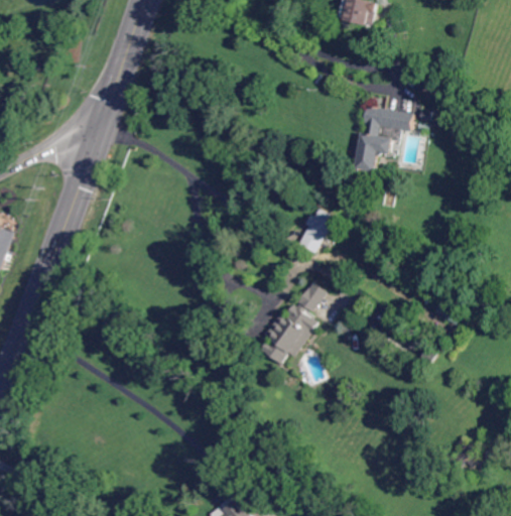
[(367,25),(366,24),(345,19),(343,19),(342,19),(340,18),(341,13),(343,0),(364,0),(368,1),(372,2),(372,4),(370,13),(367,23),(367,25)]
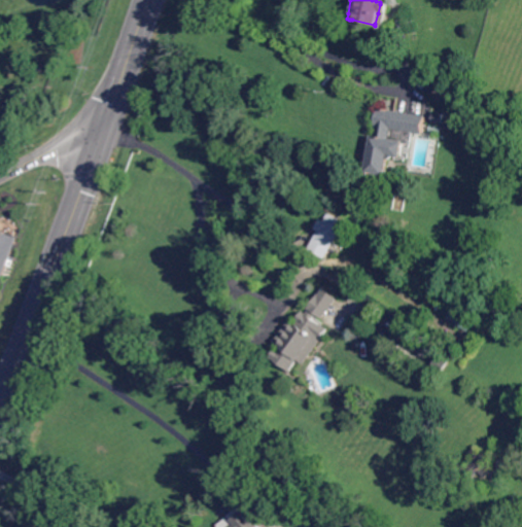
[(418,135),(386,130),(385,140),(387,140),(399,142),(398,150),(397,159),(394,157),(391,157),(384,156),(381,174),(381,175),(381,176),(361,173),(363,156),(364,153),(367,137),(370,137),(371,137),(372,127),(371,127),(374,109),(379,110),(417,116),(421,116),(418,135)]
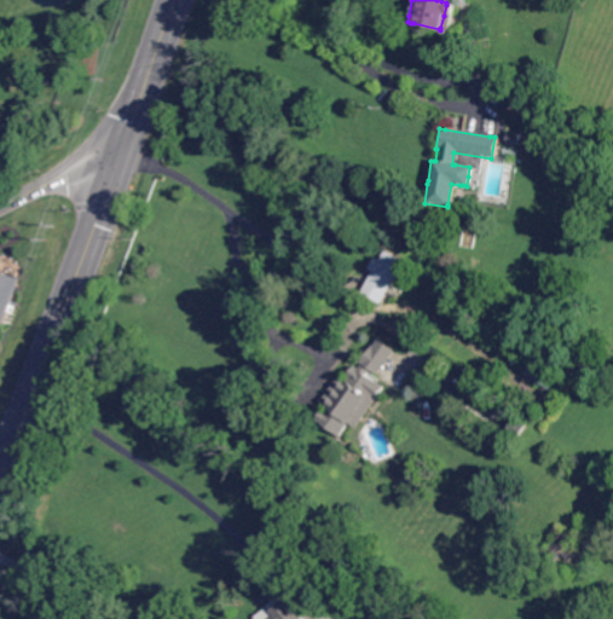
[(515,146),(507,145),(502,145),(503,131),(516,132),(515,146)]
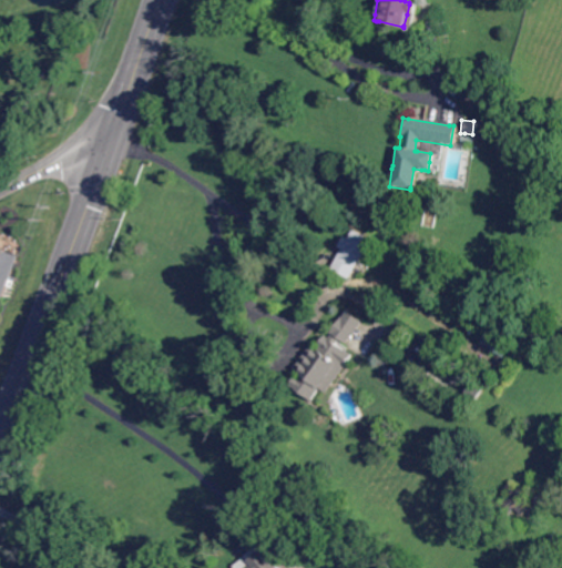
[(368,240),(358,256),(358,257),(349,272),(347,276),(345,280),(344,279),(327,270),(328,267),(330,264),(333,259),(334,257),(338,250),(334,247),(335,245),(336,244),(340,236),(341,236),(345,239),(349,229),(368,240)]
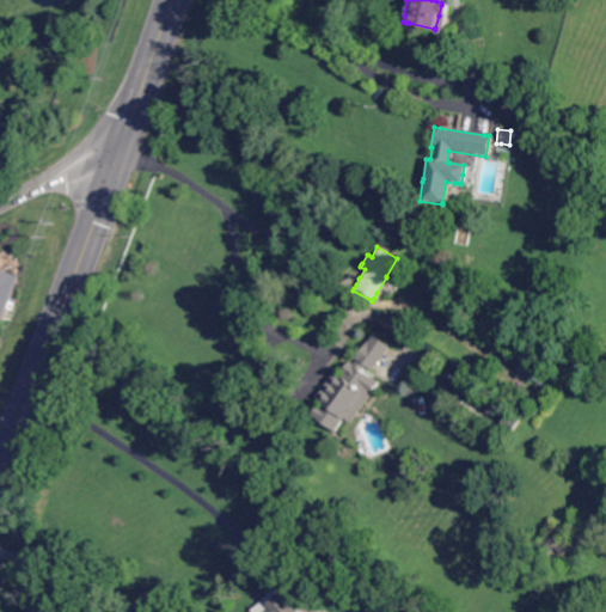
[(0,267),(12,271),(13,271),(0,308),(0,267)]
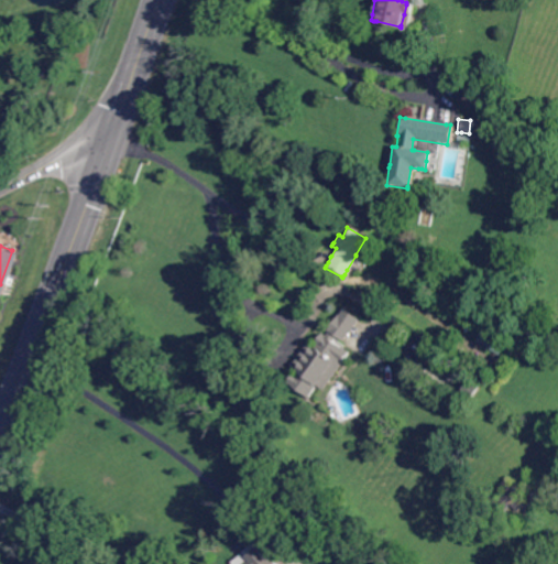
[(342,340),(336,336),(332,340),(343,348),(348,351),(339,365),(338,366),(327,382),(326,383),(323,389),(316,384),(308,396),(286,381),(288,378),(294,370),(291,367),(297,357),(299,354),(309,340),(313,344),(320,333),(321,333),(321,332),(326,335),(327,334),(329,331),(327,329),(341,308),(343,310),(357,320),(356,321),(354,322),(342,340)]
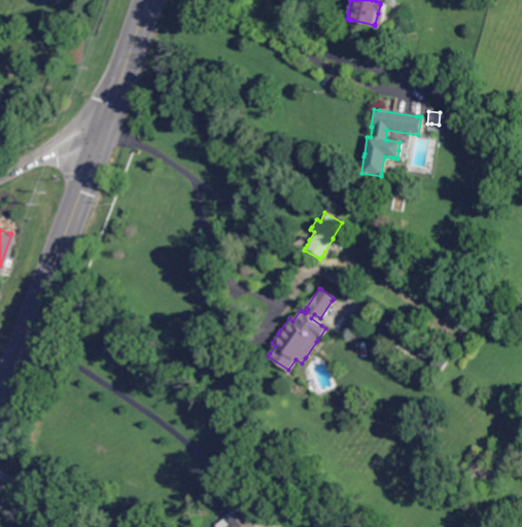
[(222,526),(221,525),(248,502),(264,520),(263,521),(262,521),(254,526),(222,526)]
